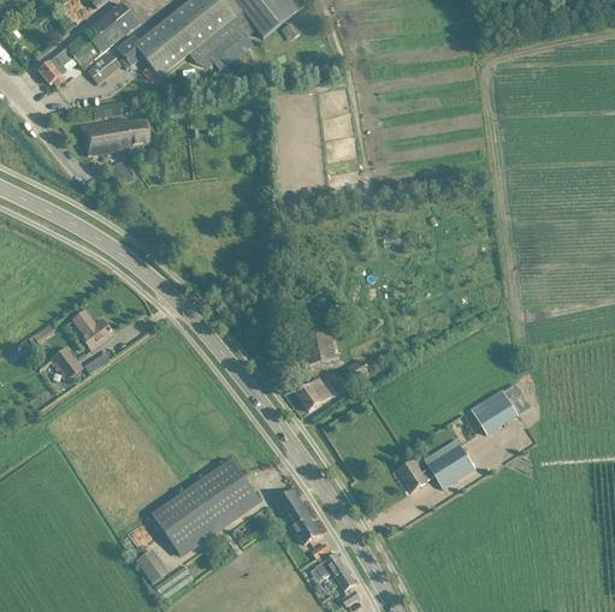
[(86,70),(96,83),(120,64),(124,69),(130,65),(141,55),(158,76),(188,52),(195,60),(207,66),(255,28),(261,35),(302,5),(300,3),(303,0),(187,0),(131,45),(128,39),(125,40),(116,47),(117,48),(111,53),(110,51),(86,70)]
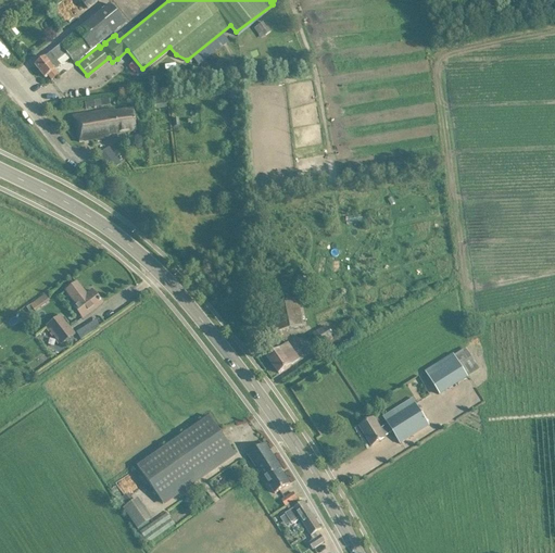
[(109,2),(59,42),(49,50),(33,63),(43,75),(46,73),(50,77),(57,72),(55,71),(58,70),(54,66),(68,55),(73,61),(123,20),(109,2)]
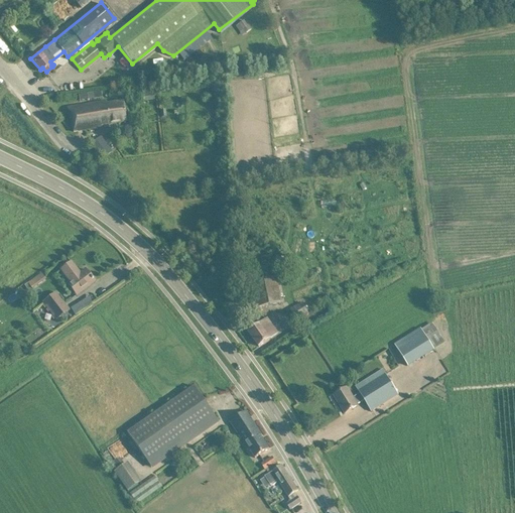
[(246,20),(236,27),(244,36),(253,29),(246,20)]
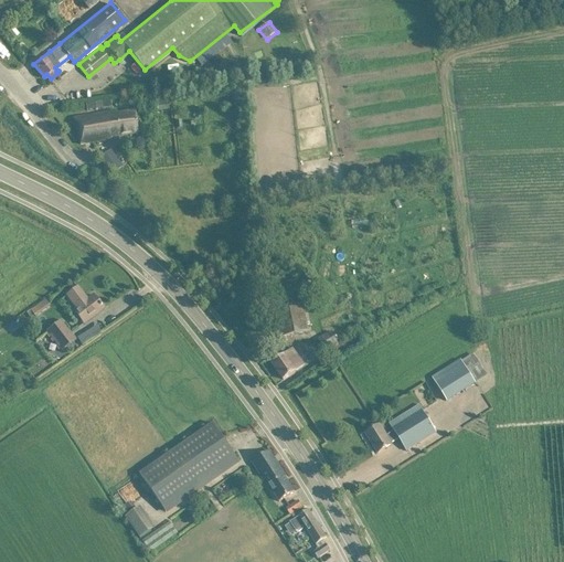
[(18,28),(9,33),(14,42),(23,35),(18,28)]
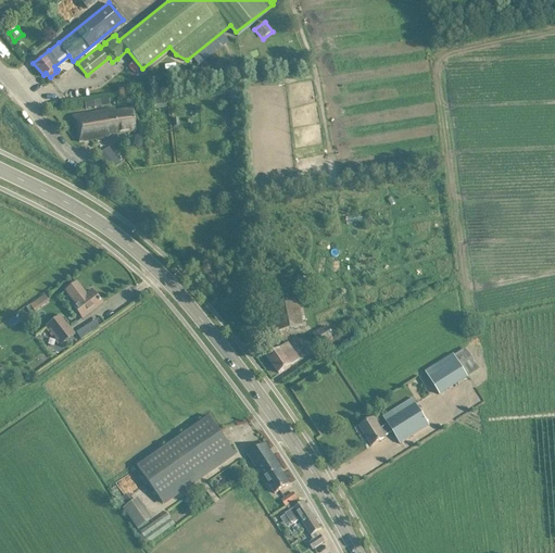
[(167,82),(168,87),(179,86),(178,80),(184,79),(183,71),(176,71),(176,66),(155,68),(155,74),(147,74),(149,84),(167,82)]
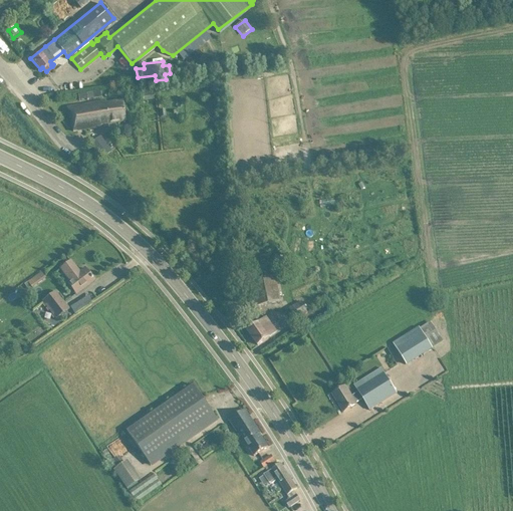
[(104,101),(104,98),(65,104),(72,129),(99,123),(99,122),(124,118),(121,98),(104,101)]
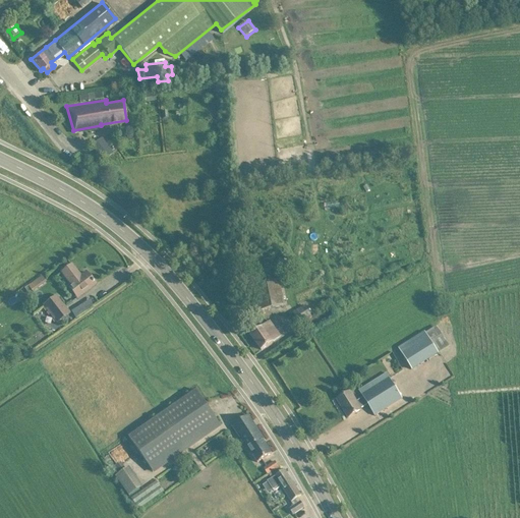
[(91,144),(102,158),(113,149),(102,134),(91,144)]
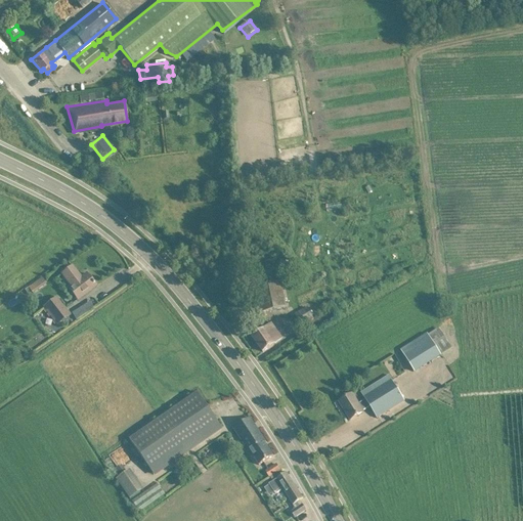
[(85,271),(80,275),(78,276),(76,273),(78,272),(71,263),(69,266),(66,264),(60,268),(61,271),(60,271),(70,284),(68,285),(77,298),(94,284),(93,281),(93,280),(92,279),(91,279),(90,277),(91,275),(89,272),(86,272),(85,271)]
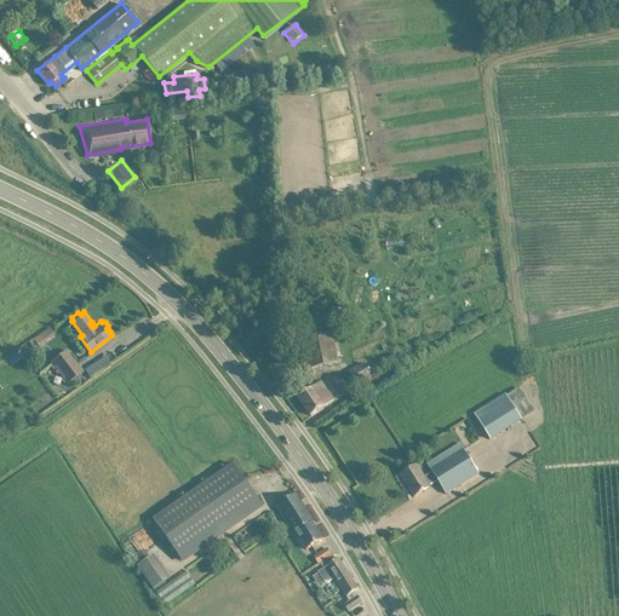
[(52,332),(47,326),(43,329),(46,335),(52,332)]
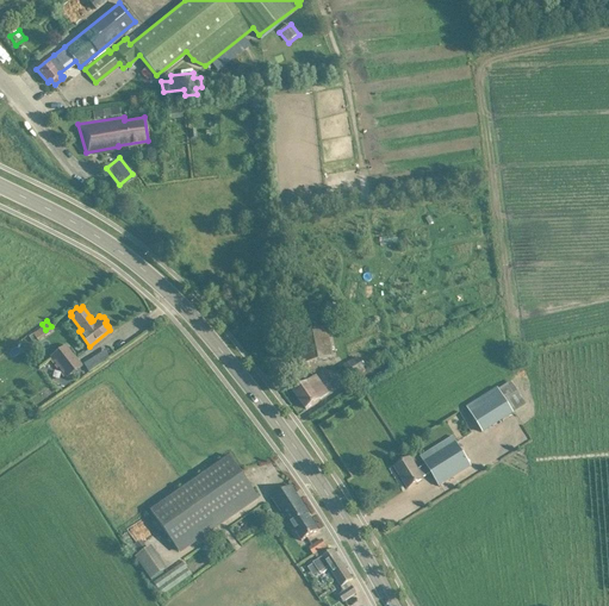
[(331,355),(327,326),(298,332),(303,360),(331,355)]
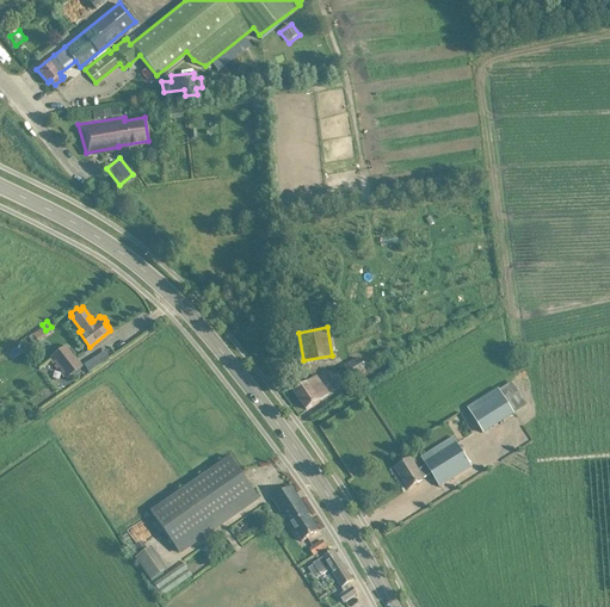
[(66,376),(81,364),(65,342),(49,354),(66,376)]
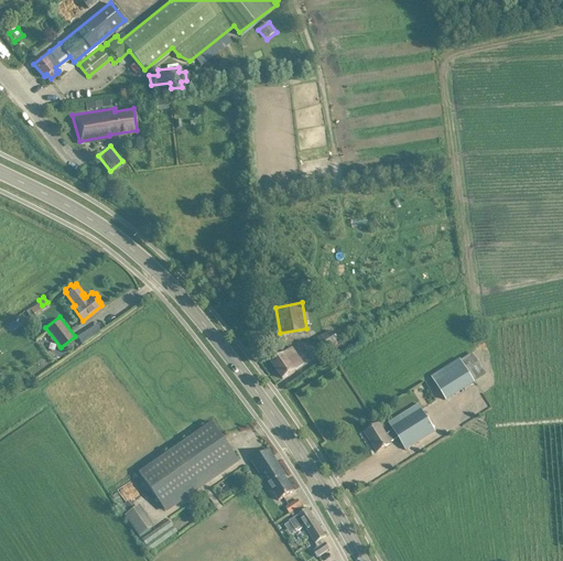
[(76,334),(82,342),(93,334),(88,326),(76,334)]
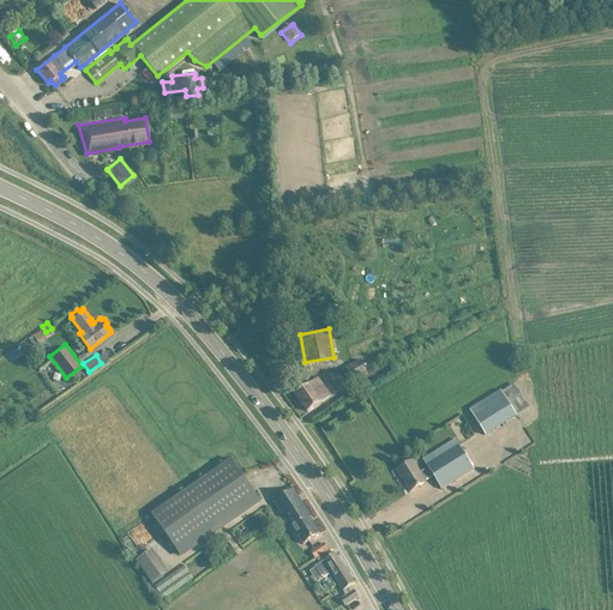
[(366,370),(359,357),(344,366),(352,379),(366,370)]
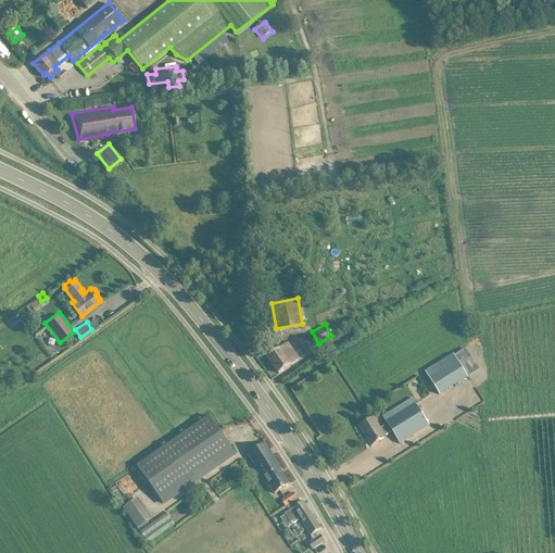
[(278,371),(290,362),(299,356),(288,340),(279,346),(266,355),(278,371)]
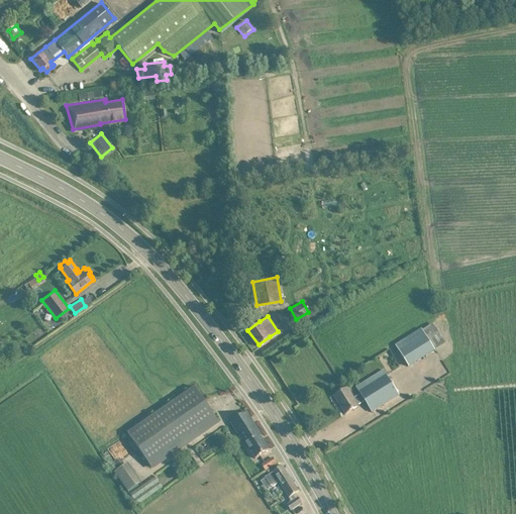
[(421,327),(434,347),(442,342),(430,322),(421,327)]
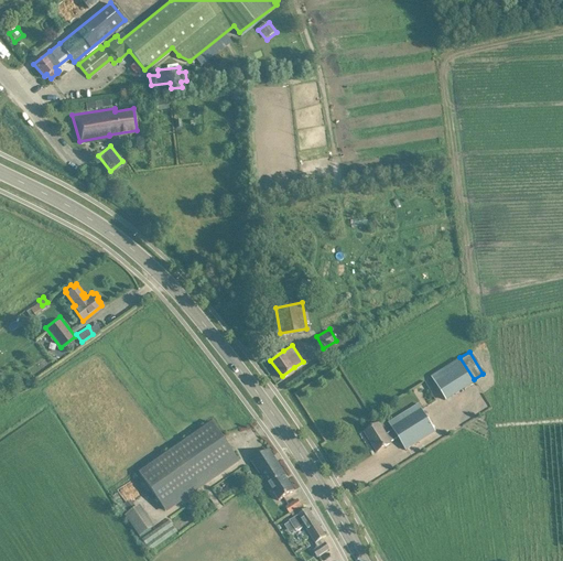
[(404,448),(434,429),(420,407),(390,424),(392,428),(385,432),(378,421),(364,430),(376,450),(390,441),(389,440),(397,435),(404,448)]
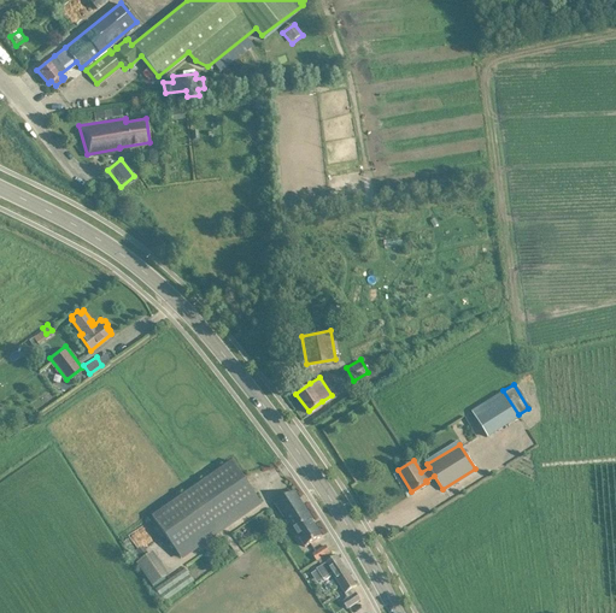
[(152,514),(180,554),(259,499),(232,459),(152,514)]
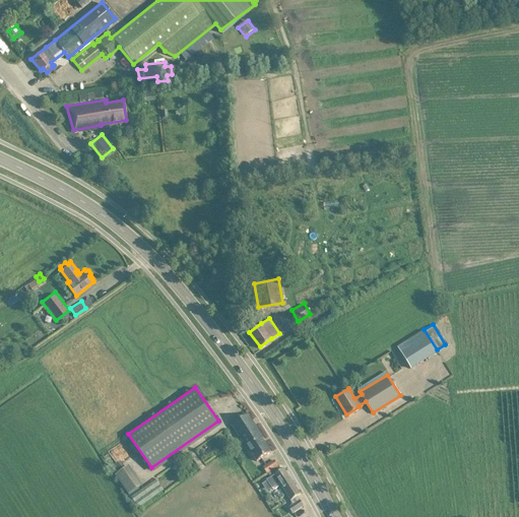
[(262,436),(247,412),(231,423),(250,452),(251,451),(256,459),(270,450),(261,437),(262,436)]
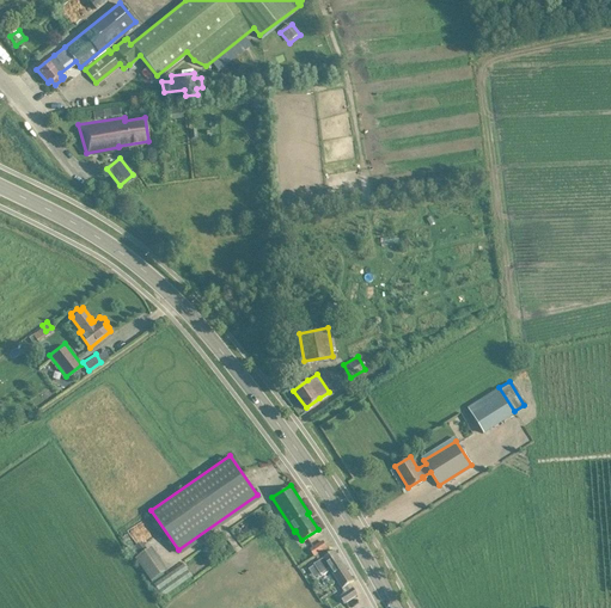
[(325,546),(327,545),(322,539),(310,547),(313,553),(315,553),(325,546)]
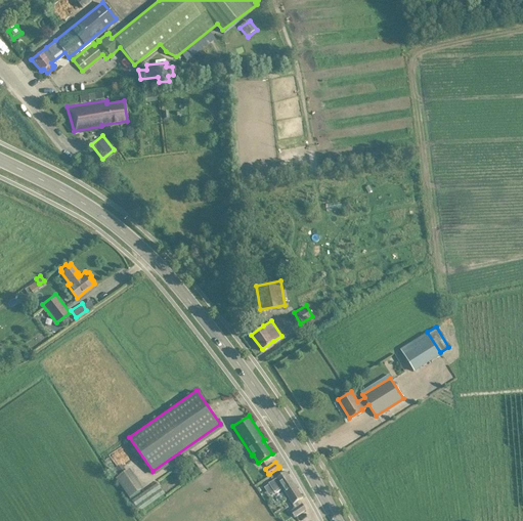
[(130,497),(140,490),(123,465),(113,472),(130,497)]
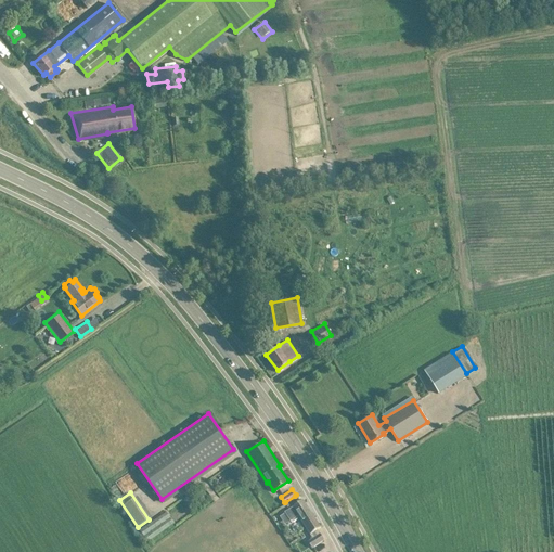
[(301,498),(298,500),(295,496),(285,502),(288,508),(284,510),(290,520),(291,518),(294,520),(296,517),(297,514),(298,514),(312,536),(308,539),(311,546),(323,538),(319,531),(319,533),(316,528),(320,525),(301,498)]
